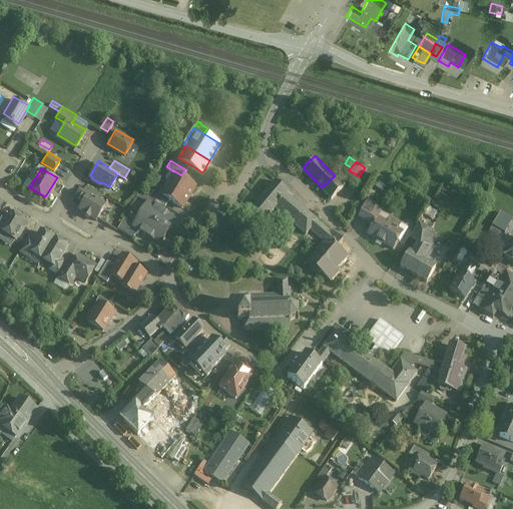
[(181,175),(173,170),(173,171),(167,181),(188,194),(194,183),(181,175)]
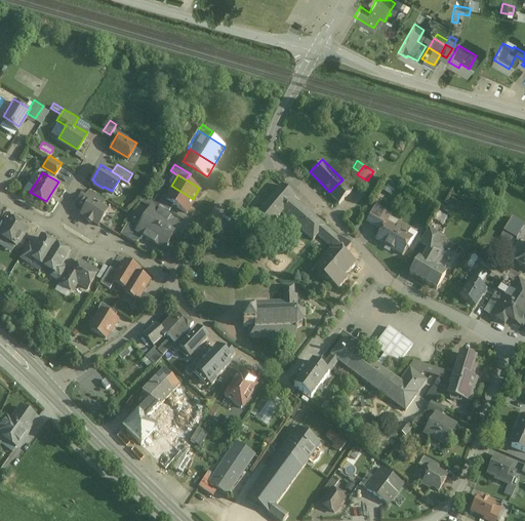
[(342,179),(329,192),(338,201),(351,189),(342,179)]
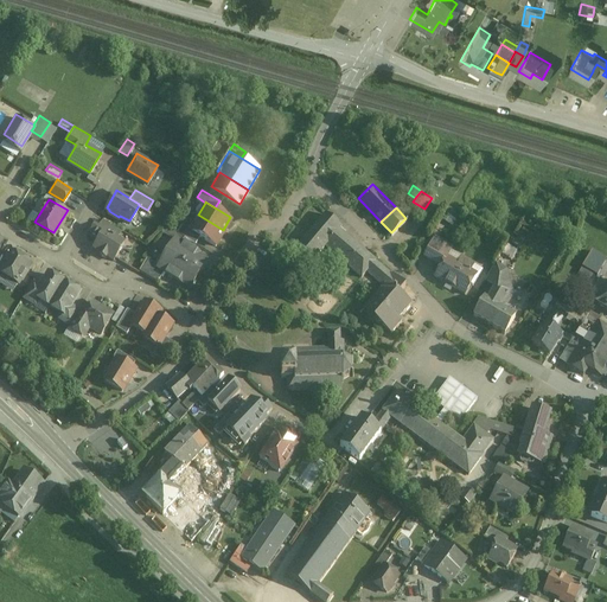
[(325,210),(294,247),(311,261),(325,244),(340,225),(342,224),(325,210)]
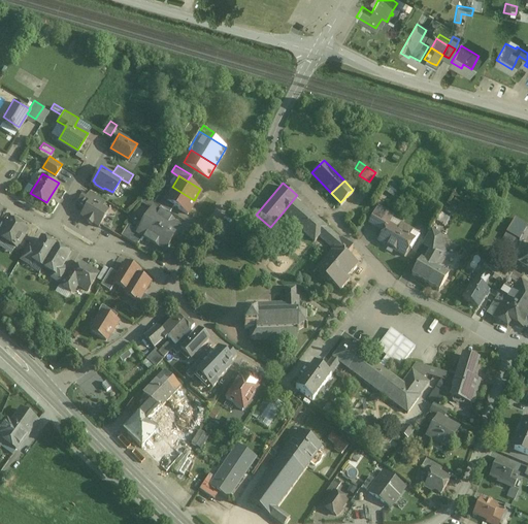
[(194,200),(172,187),(166,197),(165,198),(173,203),(187,211),(194,200)]
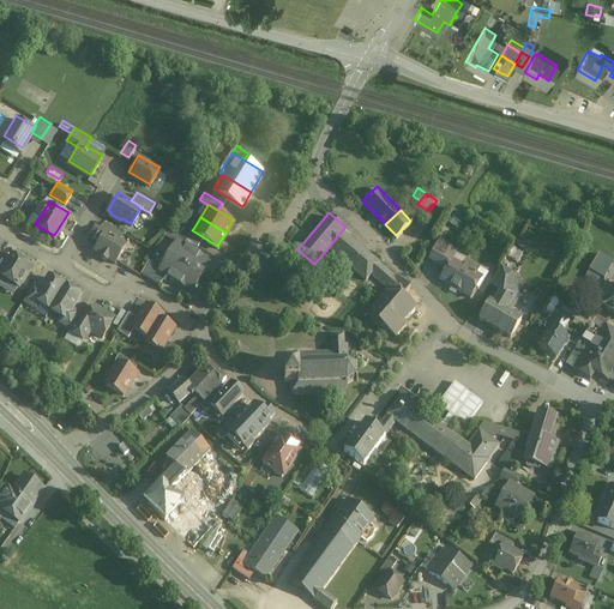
[(124,230),(104,219),(100,228),(118,239),(124,230)]
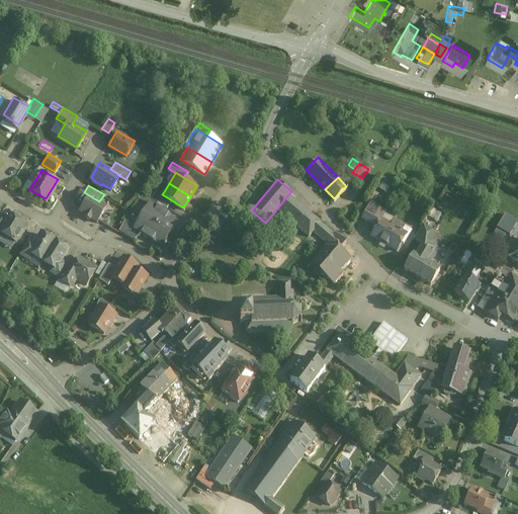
[(163,193),(155,189),(151,196),(157,199),(167,205),(170,199),(162,194),(163,193)]
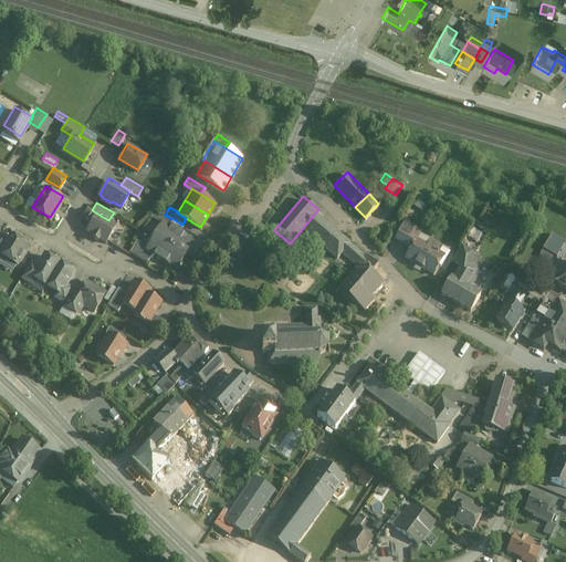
[(92,210),(87,208),(83,217),(91,221),(86,229),(94,232),(93,235),(98,238),(100,236),(106,240),(115,225),(108,220),(92,210)]
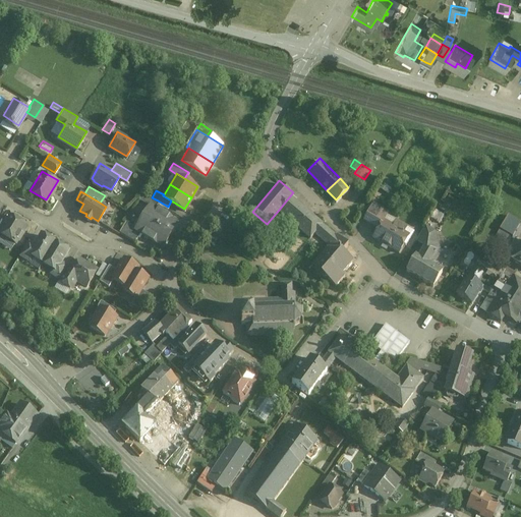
[(152,197),(142,191),(138,197),(150,204),(150,203),(155,207),(158,200),(152,197)]
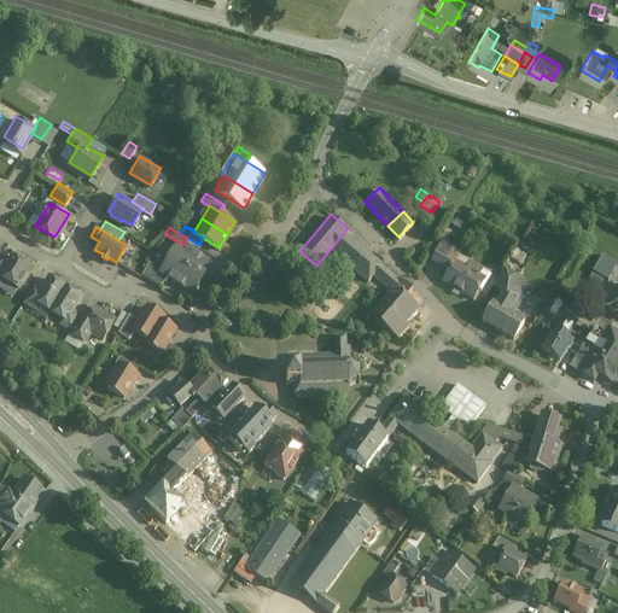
[(373,273),(383,262),(347,229),(331,249),(368,279),(373,273)]
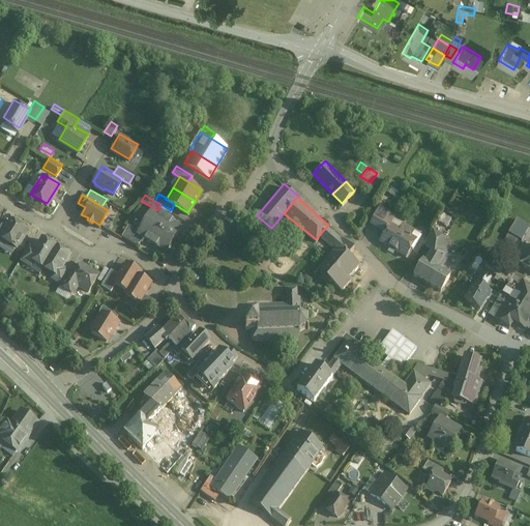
[(380,205),(379,205),(371,220),(385,229),(392,215),(393,213),(386,209),(385,211),(379,207),(380,205)]
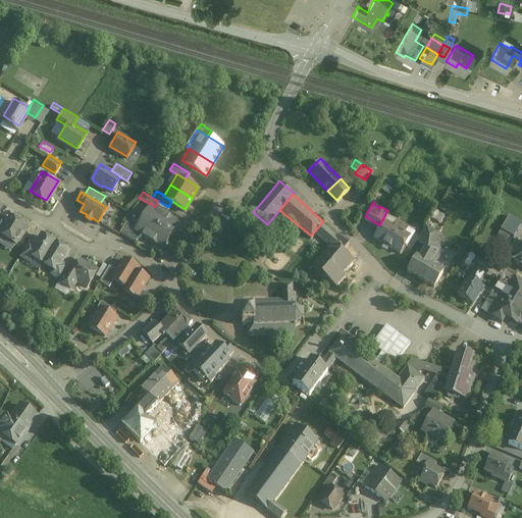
[(155,207),(150,203),(150,204),(143,215),(170,232),(177,220),(155,207)]
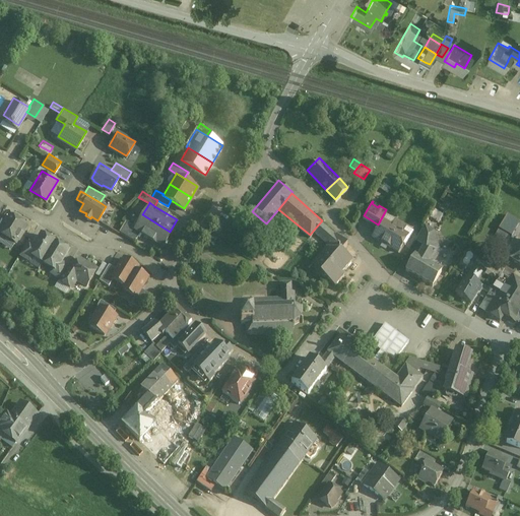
[(395,217),(392,223),(382,217),(386,211),(385,211),(378,224),(372,234),(397,249),(403,241),(403,239),(400,238),(404,232),(404,231),(402,230),(405,223),(395,217)]
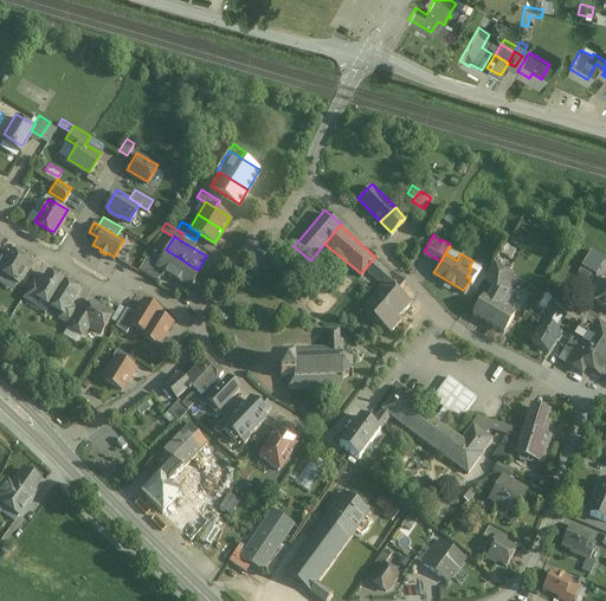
[(30,259),(12,249),(1,265),(0,266),(0,269),(17,279),(20,275),(23,276),(27,269),(25,267),(30,259)]
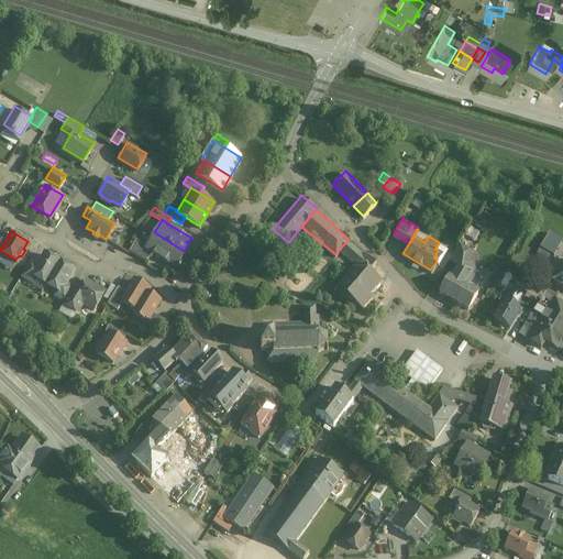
[(184,251),(154,232),(147,244),(146,245),(152,249),(176,264),(184,251)]
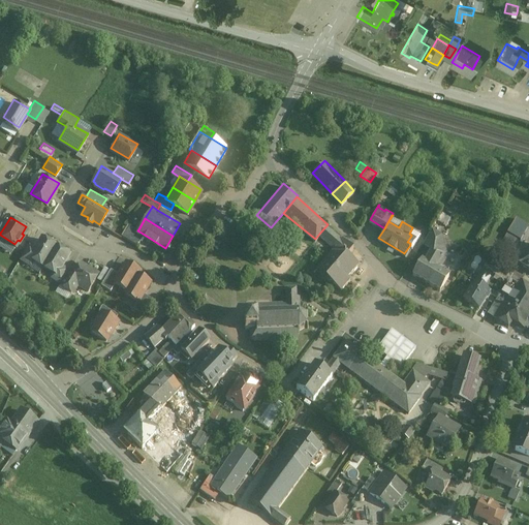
[(528,223),(523,220),(520,225),(528,229),(528,223)]
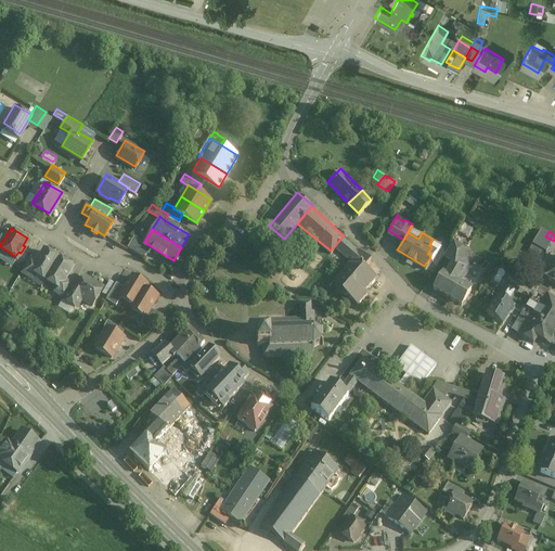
[(145,241),(133,233),(127,245),(144,255),(150,245),(144,242),(145,241)]
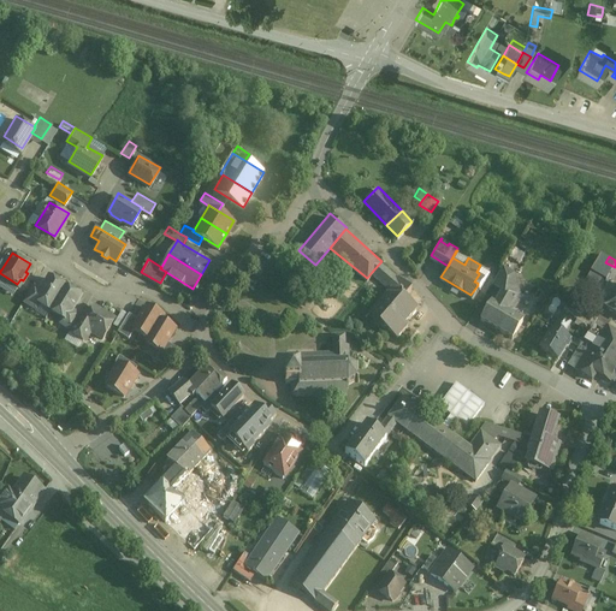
[(381,261),(372,272),(389,286),(398,277),(397,276),(397,274),(381,261)]
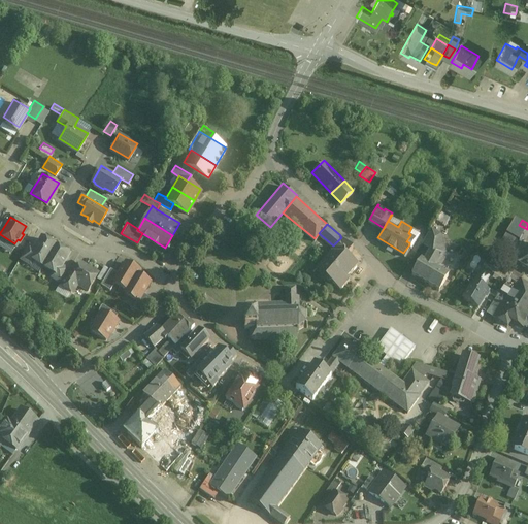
[(438,231),(430,226),(422,240),(428,244),(431,247),(439,233),(438,231)]
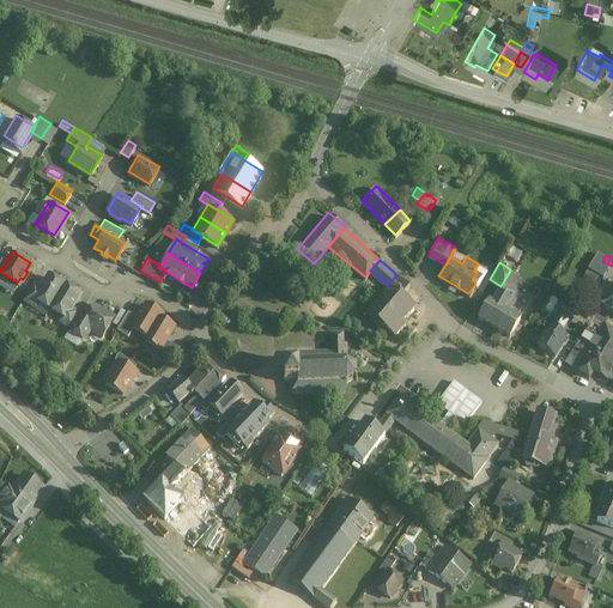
[(486,268),(478,263),(474,271),(477,272),(477,273),(472,280),(475,281),(475,284),(478,285),(486,268)]
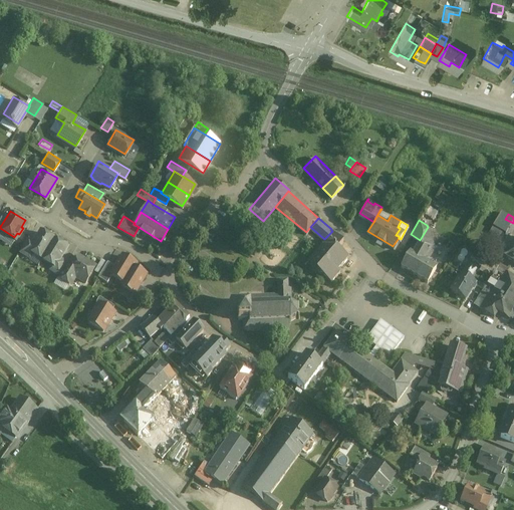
[(428,227),(420,240),(417,238),(418,243),(413,252),(410,250),(401,265),(427,280),(436,265),(428,260),(427,256),(433,246),(428,227)]
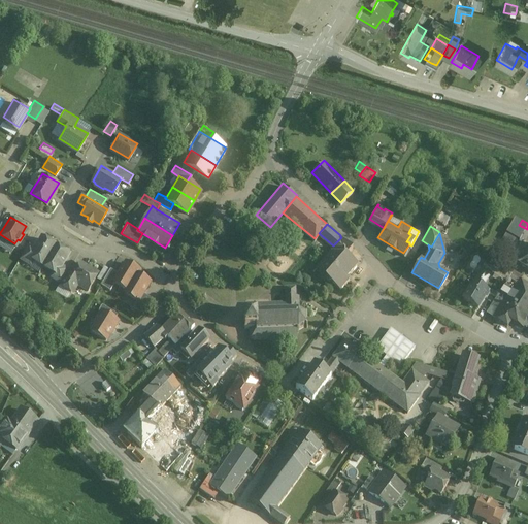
[(35,248),(27,260),(28,261),(30,256),(42,264),(55,243),(42,235),(35,248)]
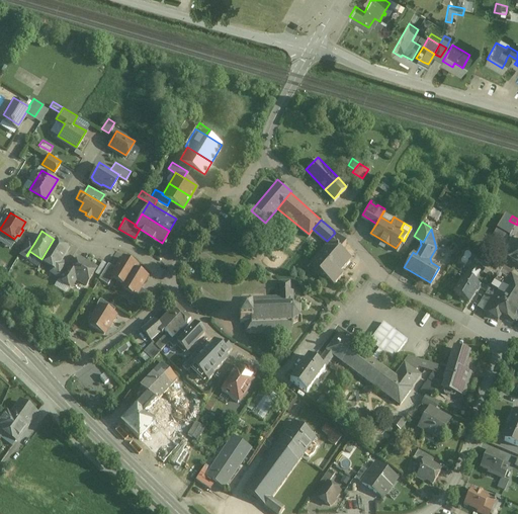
[(327,241),(324,244),(326,246),(322,250),(321,249),(313,258),(322,266),(319,270),(333,282),(342,271),(340,269),(350,258),(339,248),(345,241),(334,231),(334,232),(335,233),(327,241)]
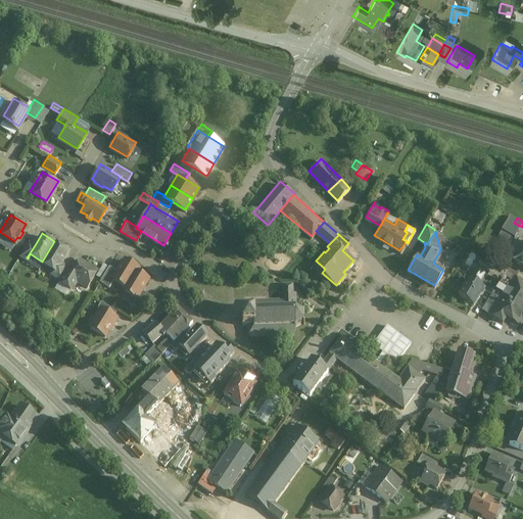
[(28,240),(19,253),(27,257),(35,245),(28,240)]
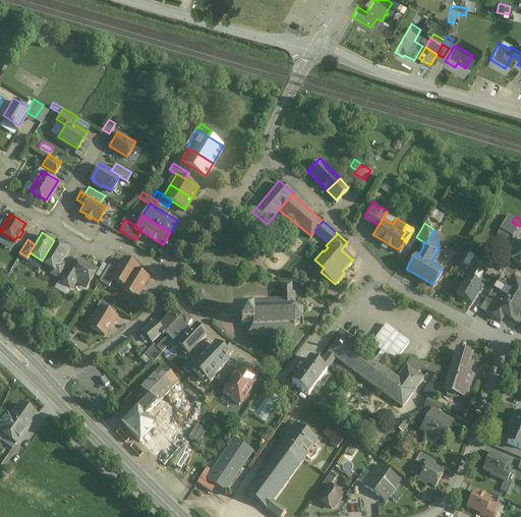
[(67,248),(54,240),(42,261),(55,268),(52,273),(53,273),(61,260),(67,248)]
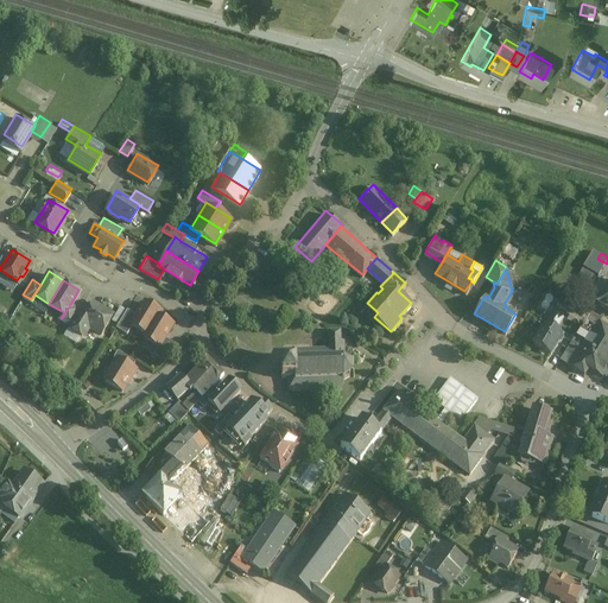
[(607,283),(596,302),(607,308),(607,283)]
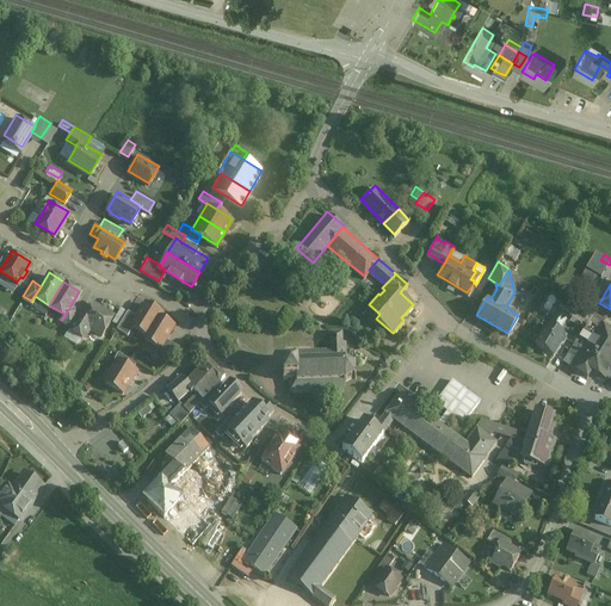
[(161,310),(146,301),(137,314),(133,323),(147,332),(147,333),(158,314),(159,314),(161,310)]
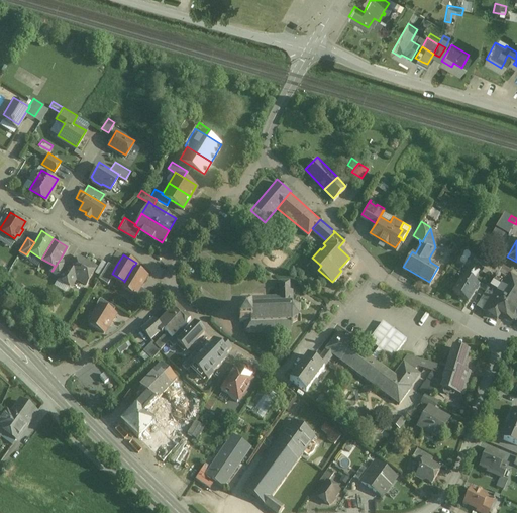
[(73,265),(67,262),(60,275),(59,275),(58,277),(69,283),(74,275),(86,282),(95,267),(96,266),(79,255),(77,261),(77,262),(75,265),(73,265)]
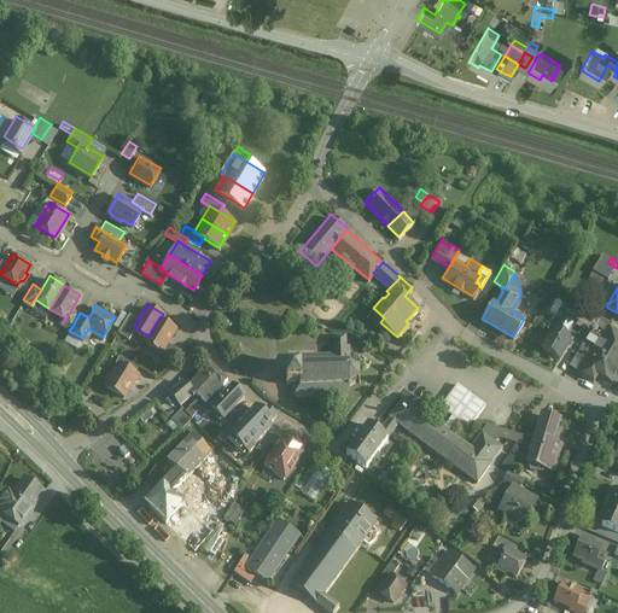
[(80,313),(73,308),(63,323),(70,328),(71,328),(80,313)]
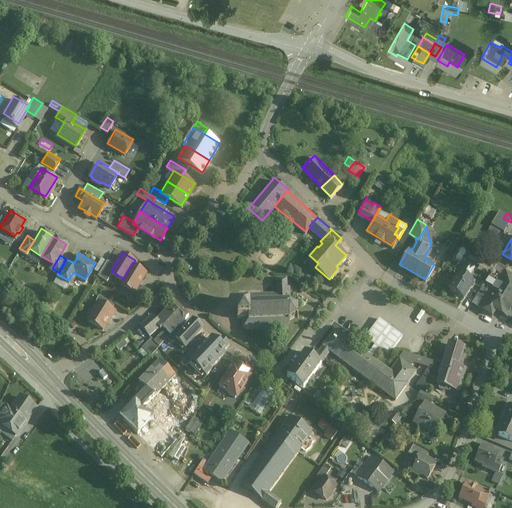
[(508,263),(499,257),(496,262),(505,268),(508,263)]
